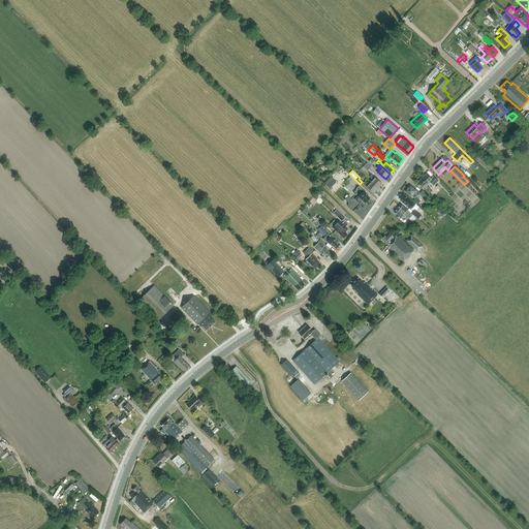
[(371,181),(378,188),(382,183),(372,175),(370,176),(373,179),(371,181)]
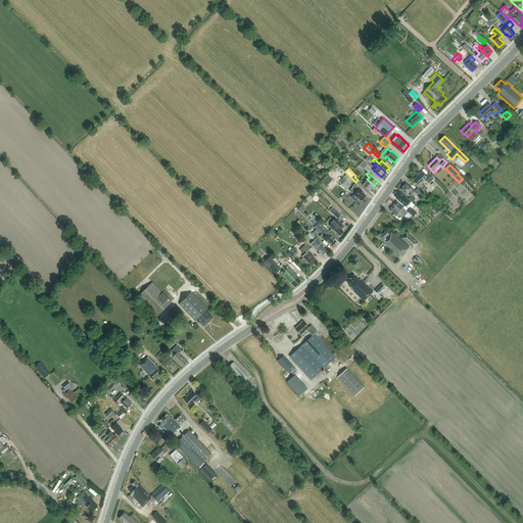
[(423,191),(426,188),(422,184),(426,181),(429,184),(434,180),(429,174),(426,177),(422,173),(414,180),(419,186),(419,187),(423,191)]
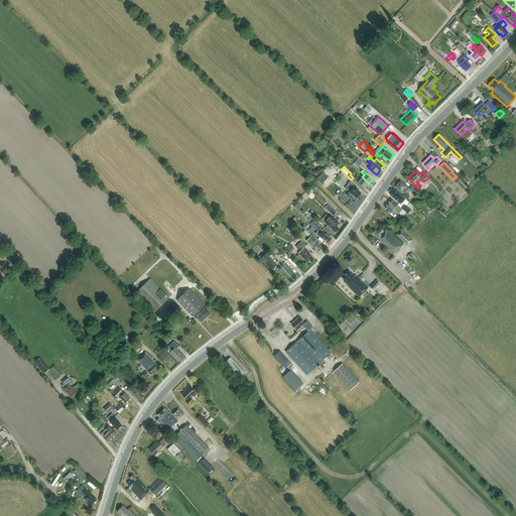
[(323,172),(316,178),(323,183),(328,177),(323,172)]
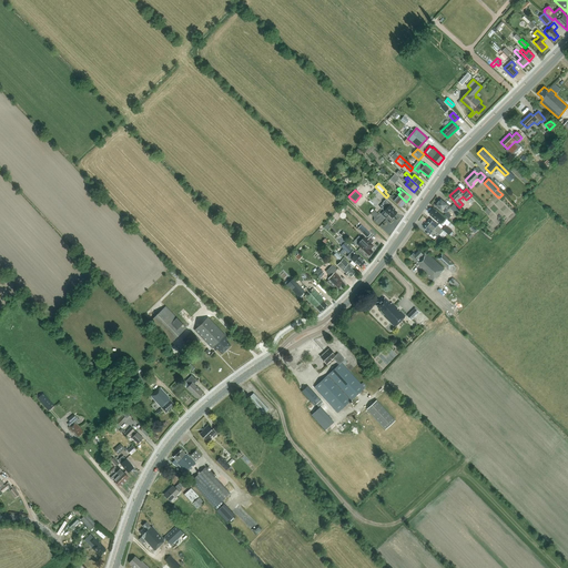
[(402,206),(406,202),(398,194),(396,198),(393,194),(391,196),(394,200),(402,206)]
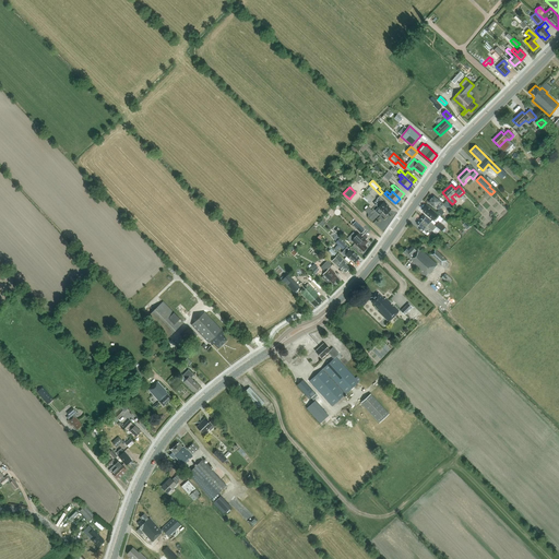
[(435,207),(438,210),(437,211),(441,215),(443,212),(439,209),(443,203),(442,202),(437,198),(437,199),(433,195),(429,202),(431,204),(435,207)]
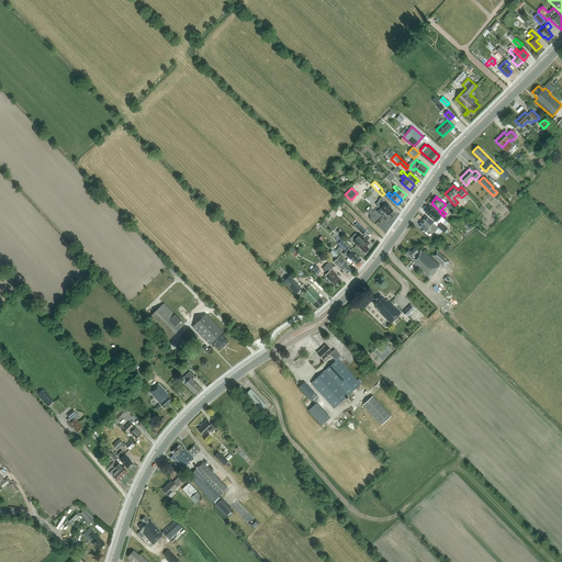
[(388,215),(393,210),(389,206),(389,205),(386,202),(381,198),(379,201),(381,203),(378,206),(380,209),(377,212),(381,216),(384,213),(388,215)]
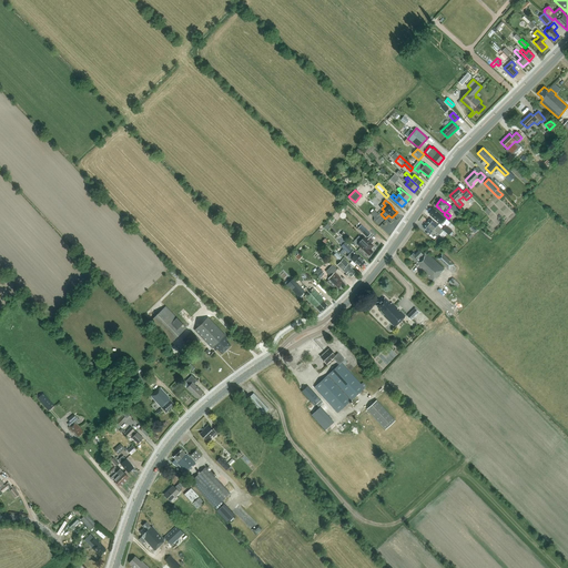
[(448,221),(446,217),(445,219),(440,215),(437,212),(434,209),(428,214),(435,221),(437,217),(445,224),(448,221)]
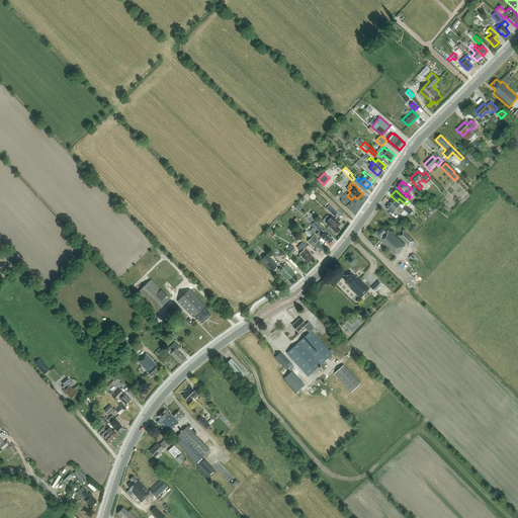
[(405,210),(393,199),(385,207),(393,213),(396,209),(401,214),(402,214),(405,210)]
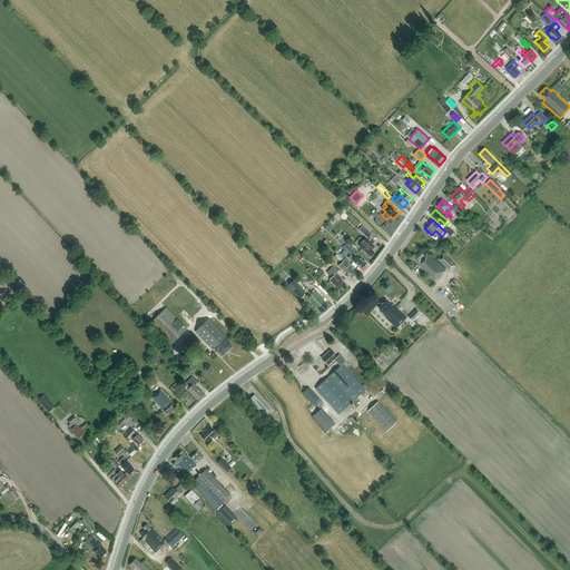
[(359,229),(369,238),(372,235),(362,226),(359,229)]
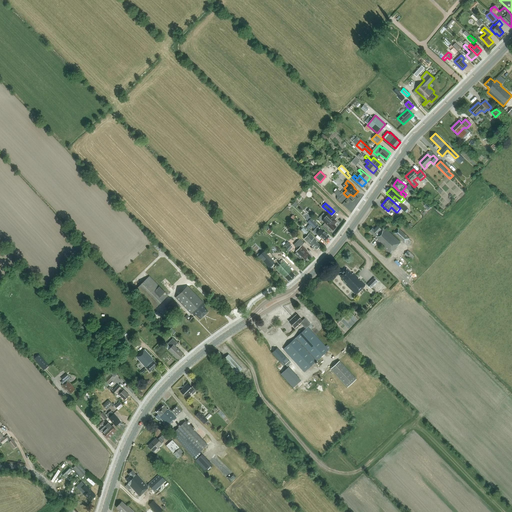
[(408,208),(402,203),(399,207),(405,212),(408,208)]
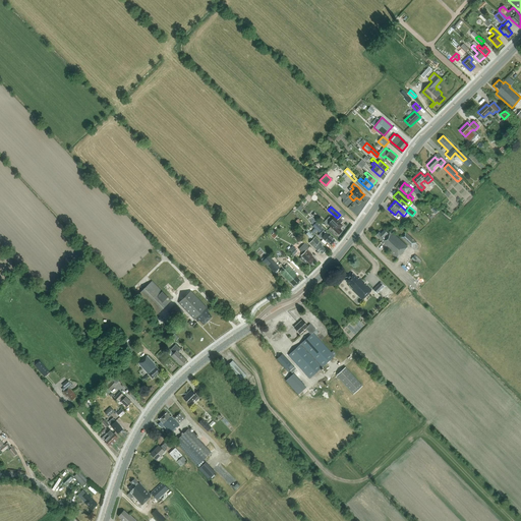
[(342,226),(340,224),(343,221),(339,218),(336,222),(333,219),(331,221),(334,224),(331,227),(339,234),(342,231),(340,229),(342,226)]
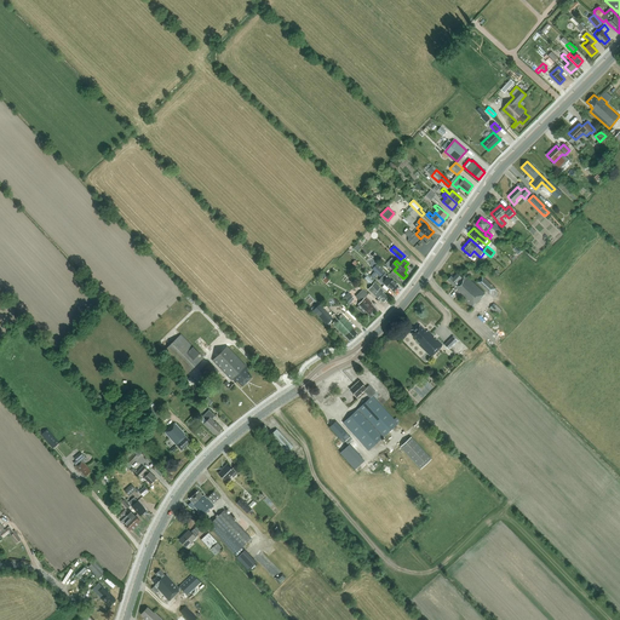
[(372,269),(380,276),(385,271),(377,264),(373,268),(372,269)]
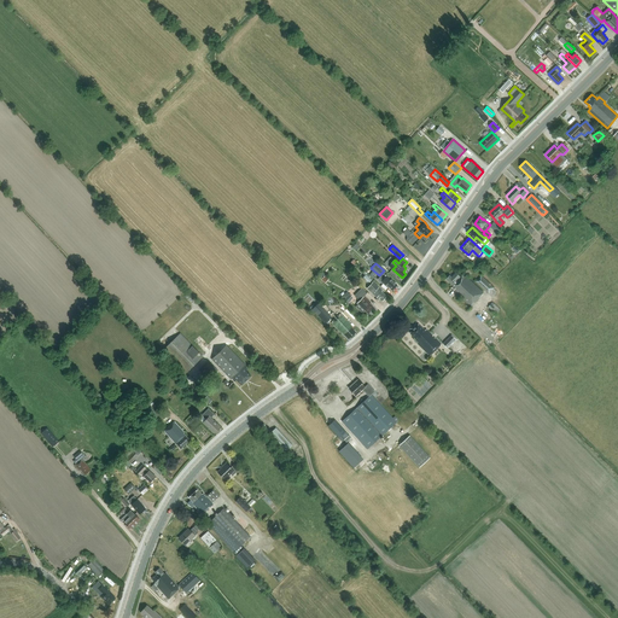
[(362,279),(368,284),(373,279),(365,270),(362,273),(365,275),(362,279)]
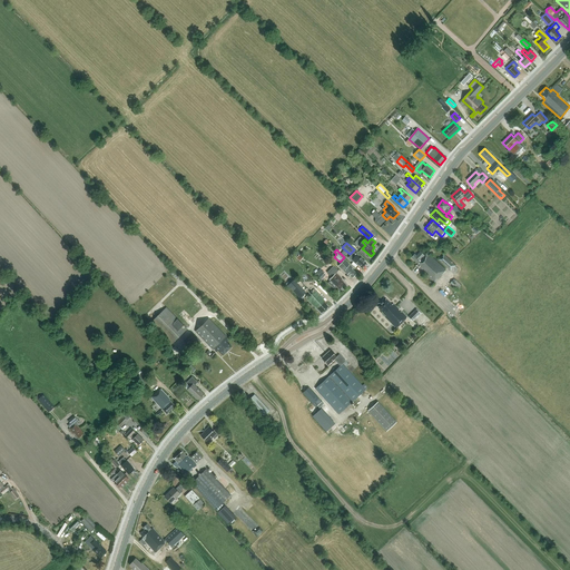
[(354,252),(349,257),(357,266),(357,265),(360,266),(362,267),(364,265),(364,266),(365,264),(365,263),(366,263),(354,252)]
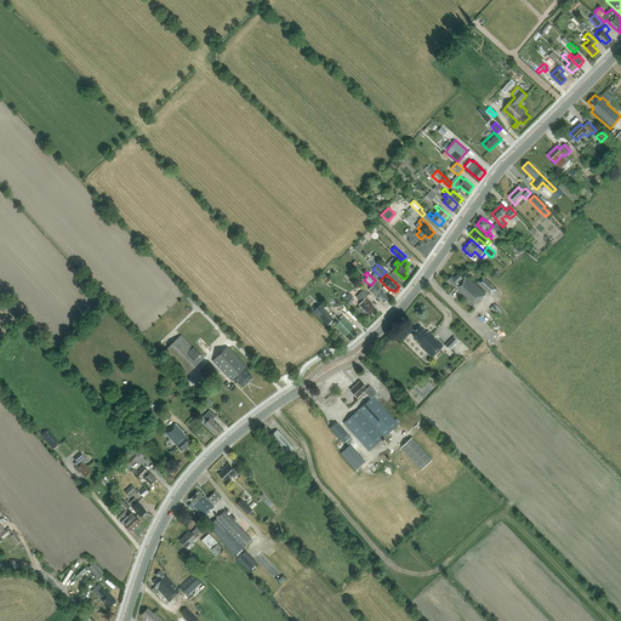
[(482,298),(485,295),(467,278),(467,279),(465,277),(462,278),(457,274),(454,278),(451,277),(448,281),(455,288),(453,289),(474,308),(483,300),(482,298)]
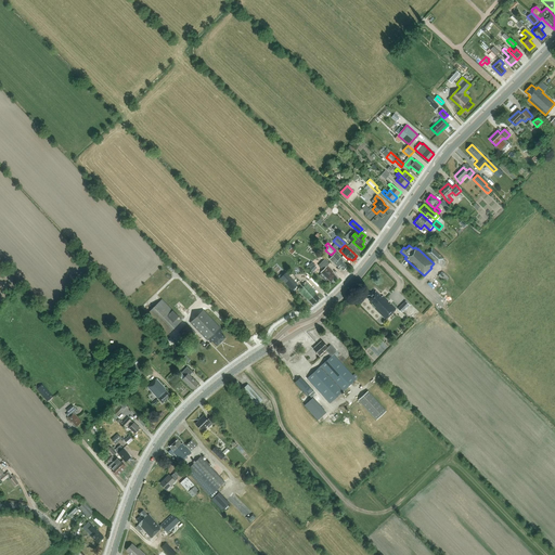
[(427,253),(442,267),(447,262),(443,259),(444,258),(433,247),(427,253)]
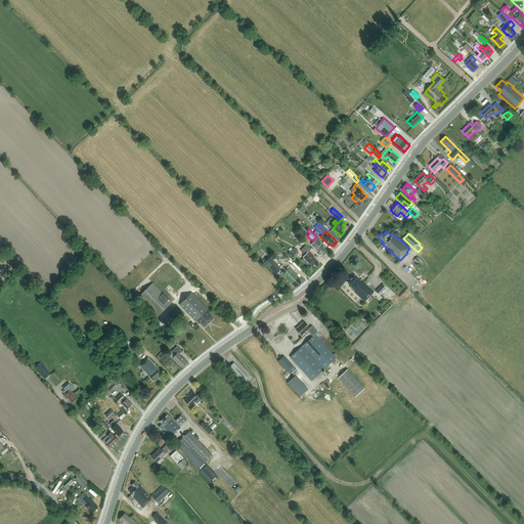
[(311,245),(319,252),(323,256),(325,254),(326,254),(328,253),(328,252),(328,251),(323,248),(324,247),(316,239),(311,245)]
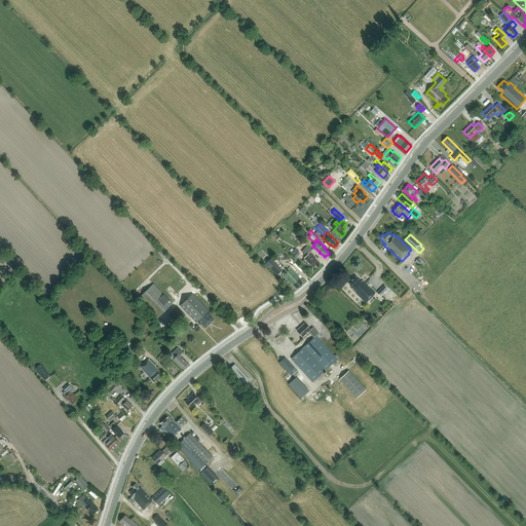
[(312,267),(317,261),(314,258),(315,257),(310,252),(312,250),(307,246),(302,252),(306,256),(304,258),(312,267)]
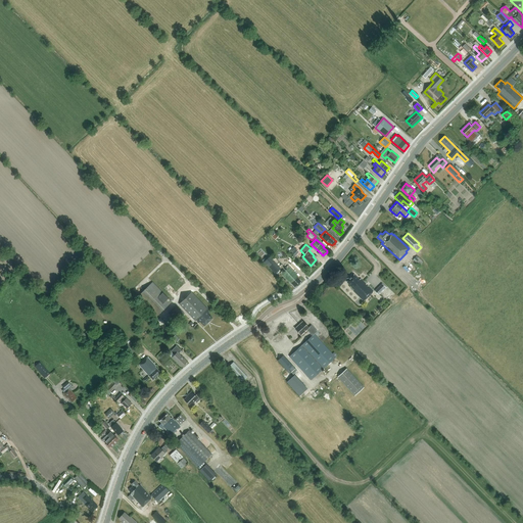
[(294,247),(291,250),(293,251),(290,254),(293,257),(299,251),(294,247)]
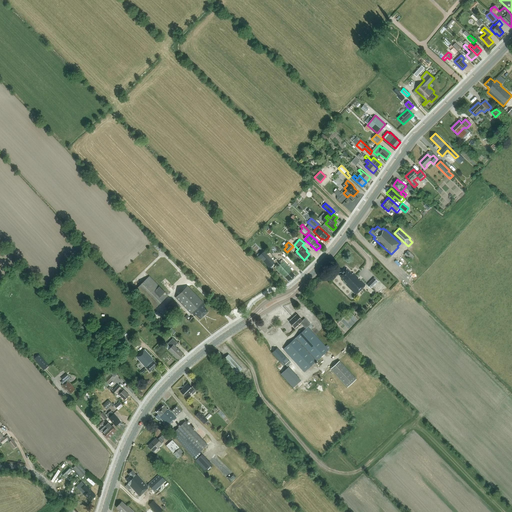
[(415,257),(408,251),(405,254),(411,260),(415,257)]
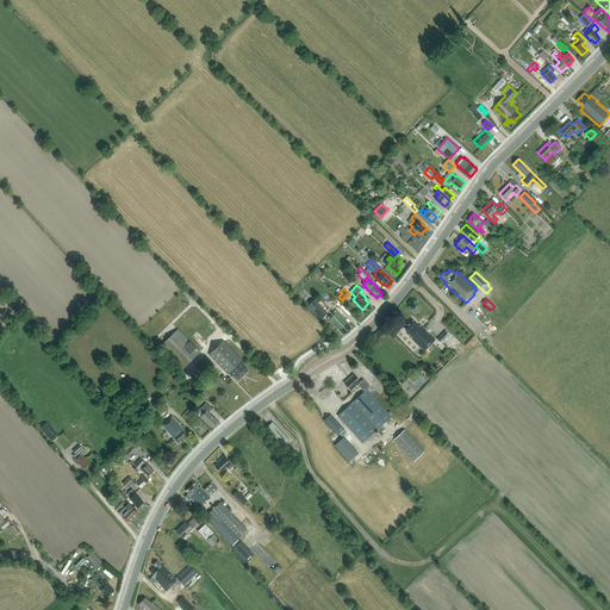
[(327,313),(319,307),(315,312),(321,319),(327,313)]
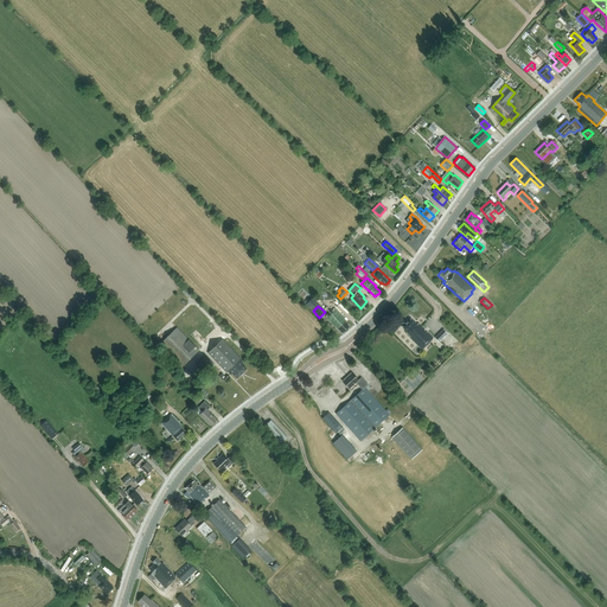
[(326,318),(334,327),(336,326),(337,328),(338,327),(343,333),(350,327),(345,323),(346,321),(344,319),(344,318),(334,308),(326,318)]
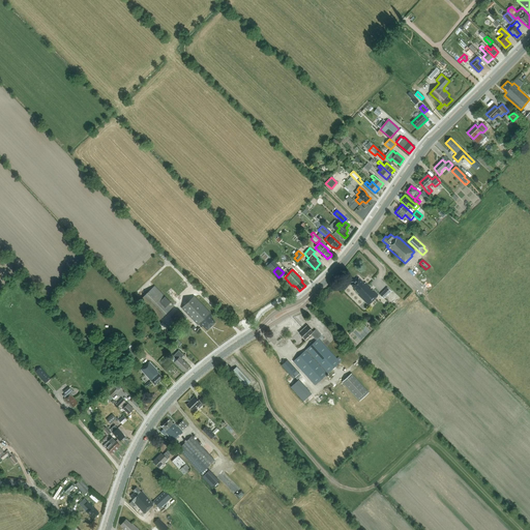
[(357,278),(350,286),(355,290),(354,291),(367,305),(379,295),(373,290),(371,288),(372,288),(365,282),(363,285),(357,278)]
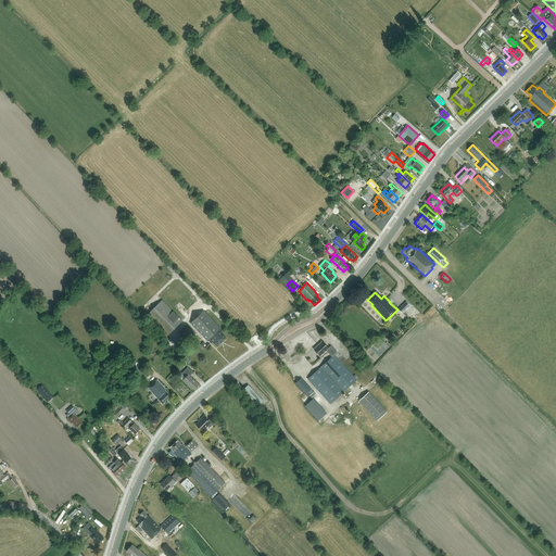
[(182,320),(162,300),(146,316),(165,338),(182,320)]
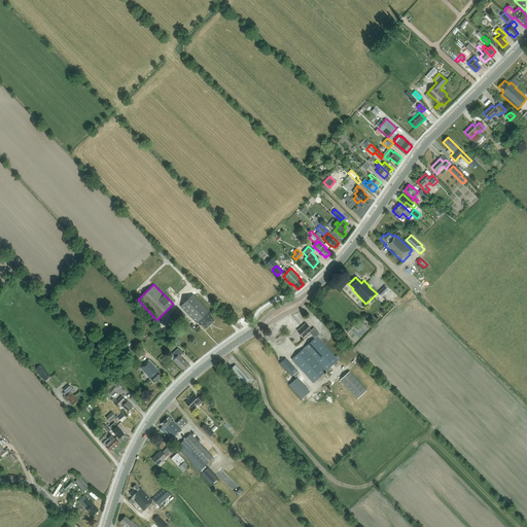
[(206,328),(214,320),(210,316),(211,315),(209,313),(210,312),(194,294),(180,306),(197,323),(198,322),(201,325),(202,324),(206,328)]
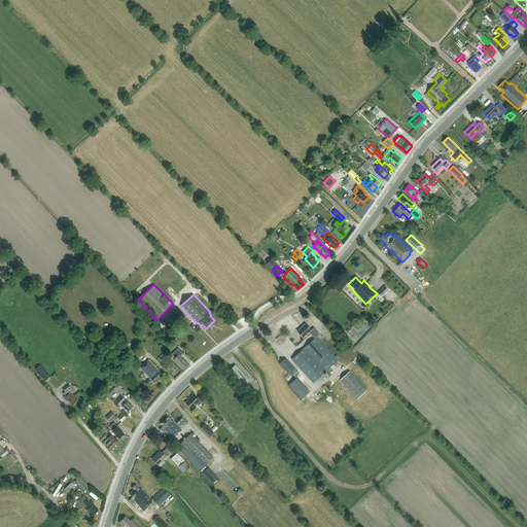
[(185,315),(178,308),(172,314),(180,322),(185,315)]
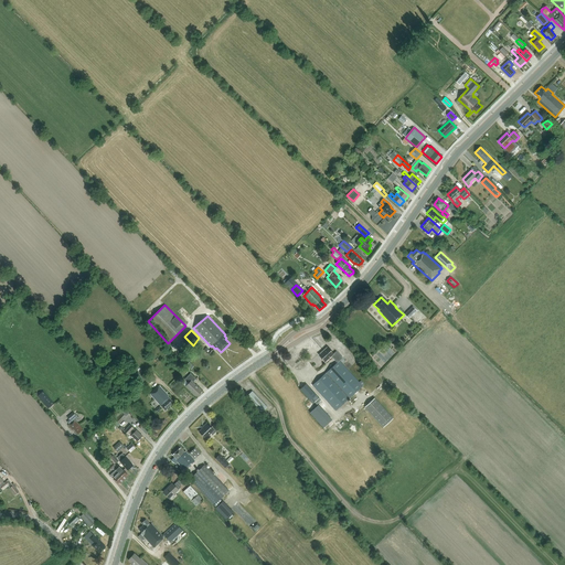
[(318,355),(324,362),(331,356),(337,363),(312,385),(336,411),(361,386),(339,361),(341,359),(336,351),(333,354),(327,347),(318,355)]
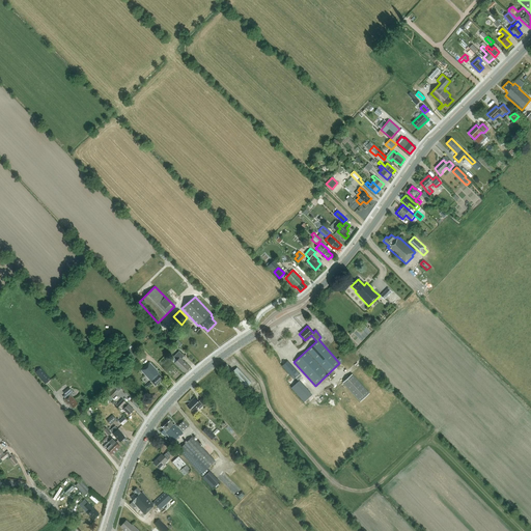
[(128,347),(124,351),(133,361),(136,358),(132,353),(128,347)]
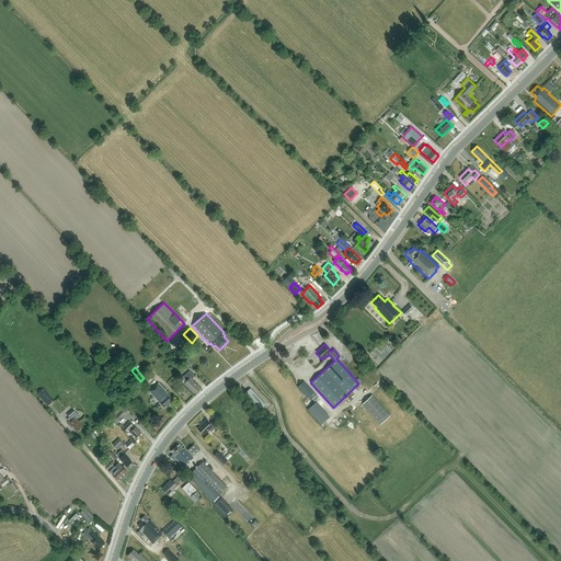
[(195,393),(201,388),(192,379),(194,376),(189,370),(183,377),(187,380),(184,384),(195,393)]
